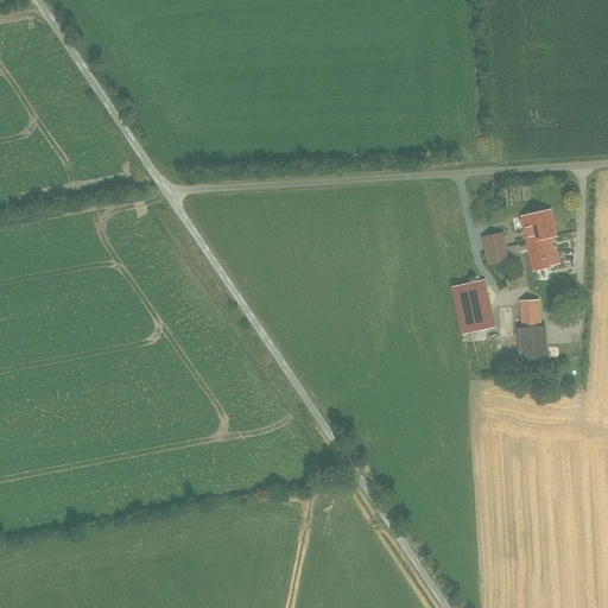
[(552,209),(521,216),(534,271),(553,266),(553,263),(559,261),(555,236),(558,235),(552,209)]
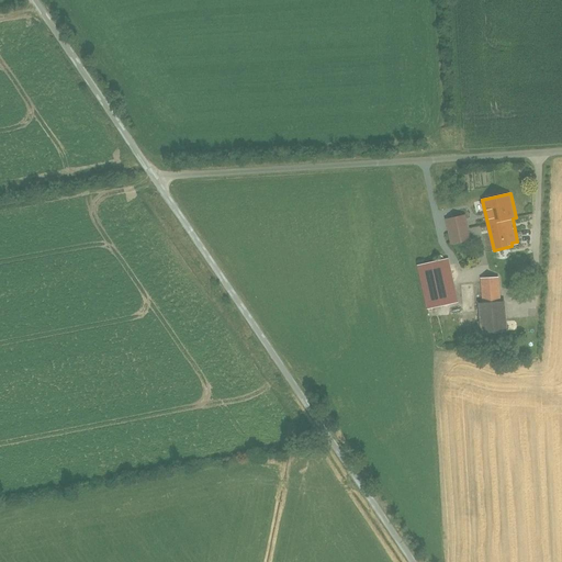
[(465,215),(447,220),(451,243),(471,238),(465,215)]
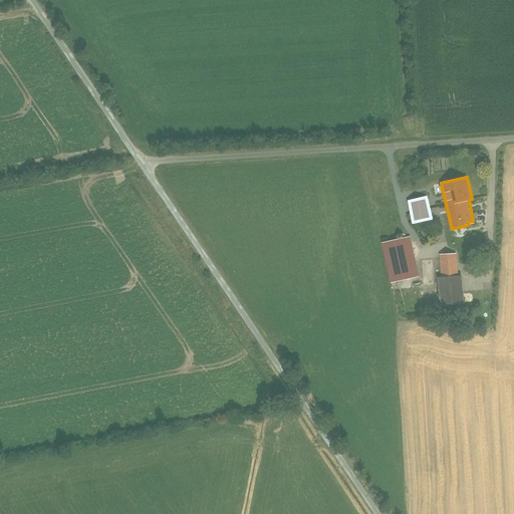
[(409,236),(383,242),(393,279),(418,273),(409,236)]
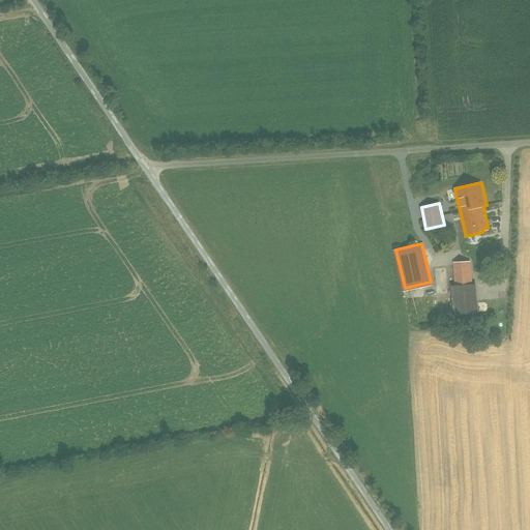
[(454,262),(457,286),(472,285),(470,261),(454,262)]
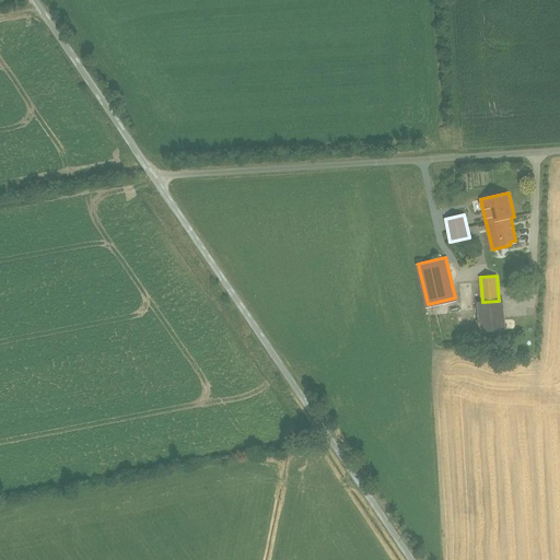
[(482,302),(479,303),(481,333),(505,330),(503,301),(499,301),(482,302)]
